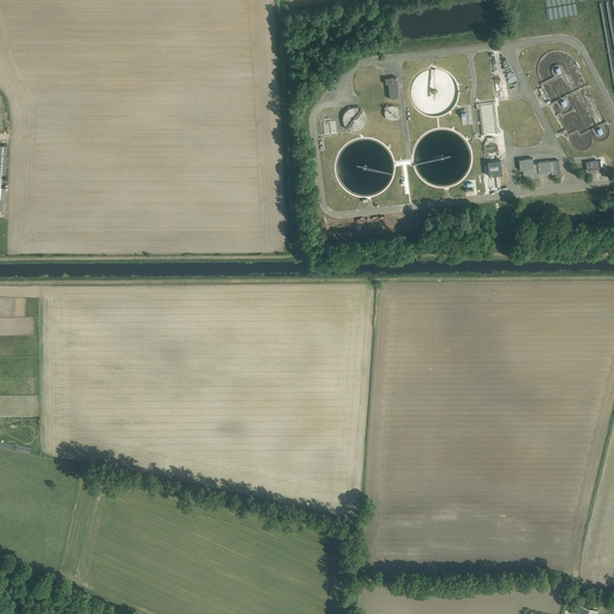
[(396,76),(385,78),(386,84),(387,84),(390,98),(399,97),(396,76)]
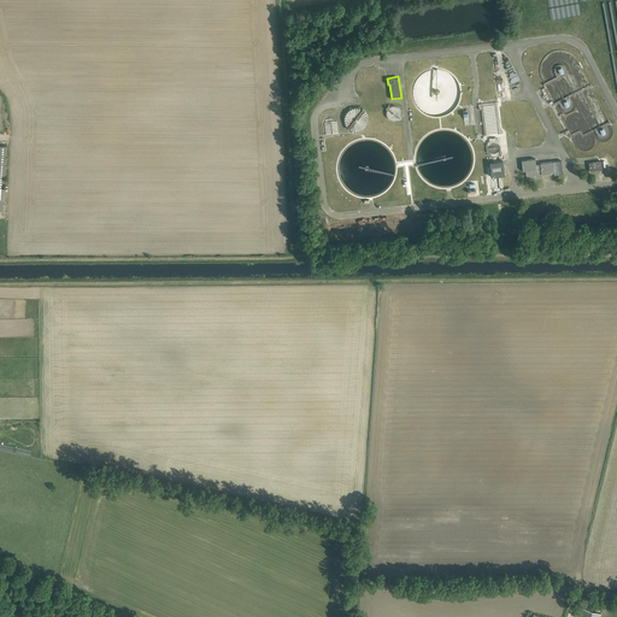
[(485,135),(498,134),(495,115),(499,115),(498,103),(482,104),(485,135)]
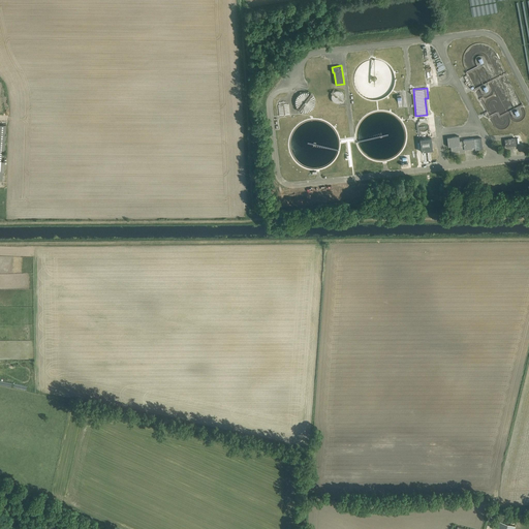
[(334,96),(334,101),(343,102),(343,92),(332,92),(332,96),(334,96)]
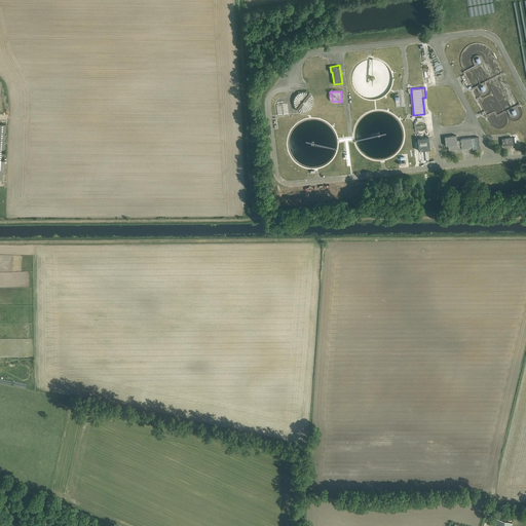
[(418,117),(418,125),(416,125),(416,132),(425,132),(425,117),(418,117)]
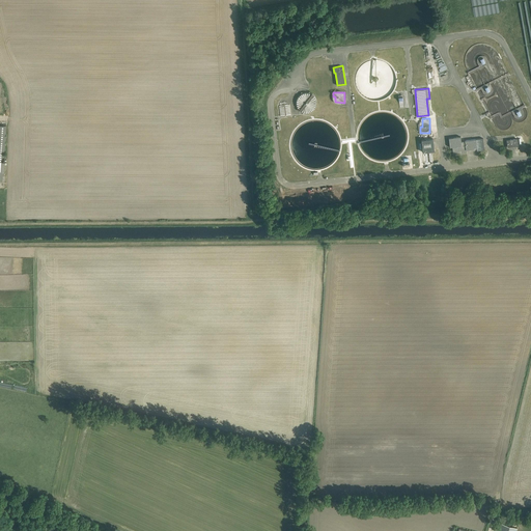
[(484,149),(483,138),(465,140),(465,141),(462,142),(460,137),(449,138),(450,147),(453,147),(453,148),(452,148),(453,154),(467,151),(466,149),(477,148),(477,150),(484,149)]
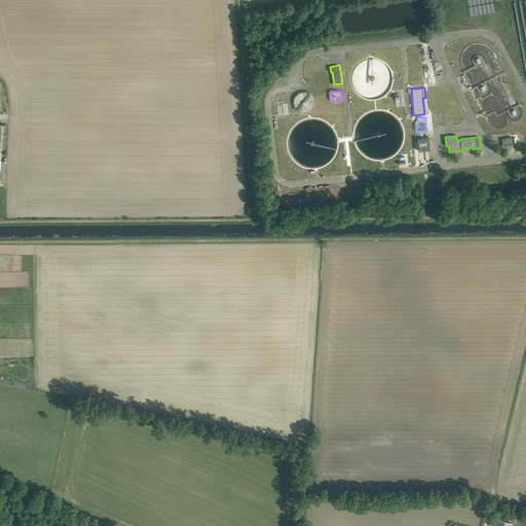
[(428,137),(417,139),(419,151),(430,150),(428,137)]
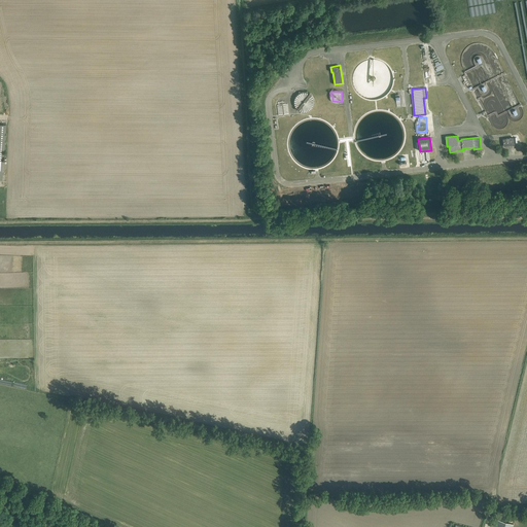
[(514,138),(502,139),(503,146),(515,145),(514,138)]
